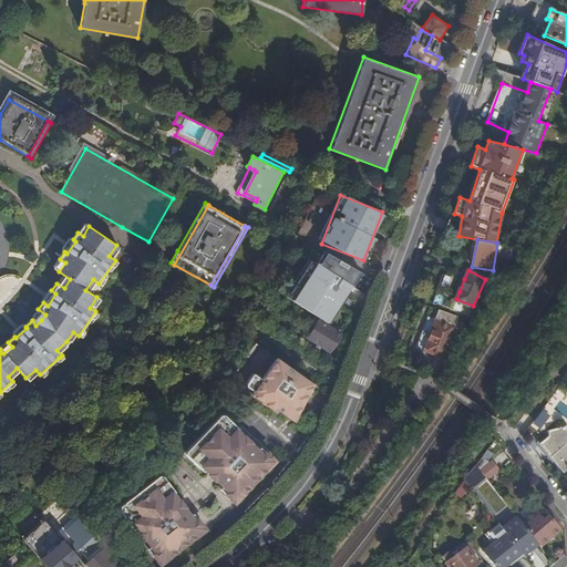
[(502,271),(495,270),(492,278),(496,279),(502,271)]
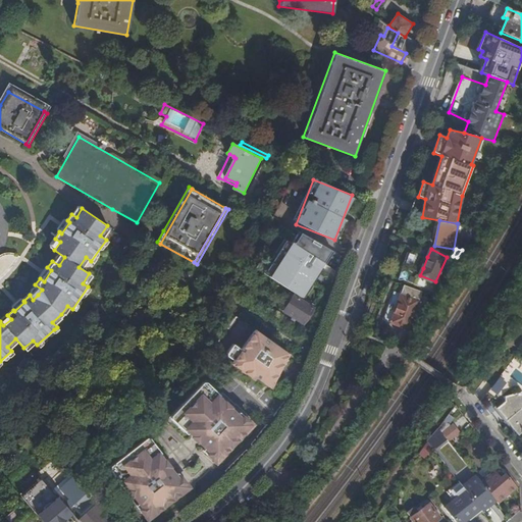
[(297,279),(320,288),(331,258),(309,250),(306,258),(304,257),(300,260),(298,263),(298,267),(299,271),(300,272),(297,279)]
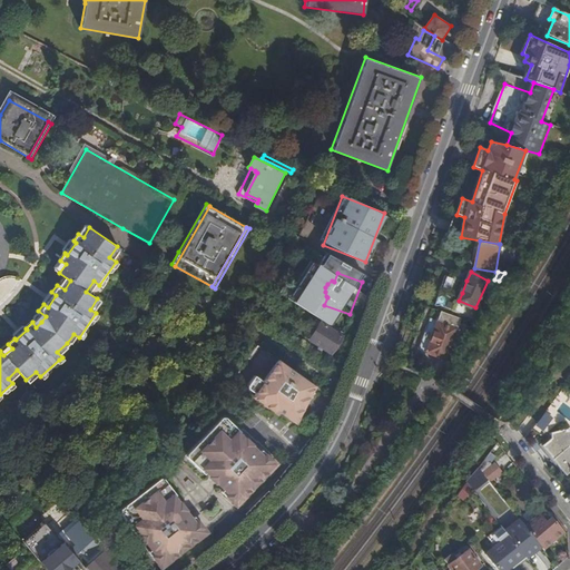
[(446,360),(461,318),(441,311),(438,320),(430,317),(419,350),(446,360)]
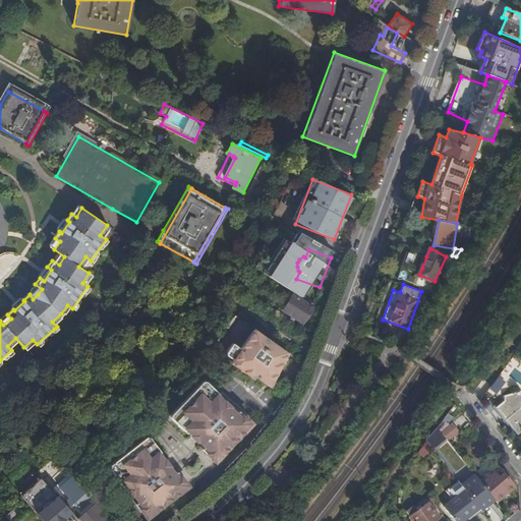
[(283,310),(293,294),(289,291),(279,307),(283,310)]
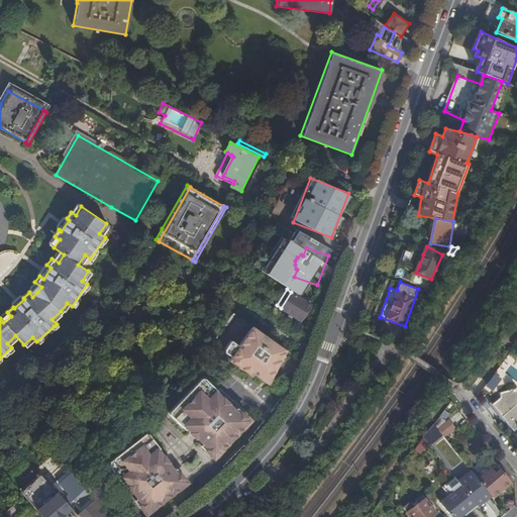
[(310,304),(291,292),(281,308),(300,320),(310,304)]
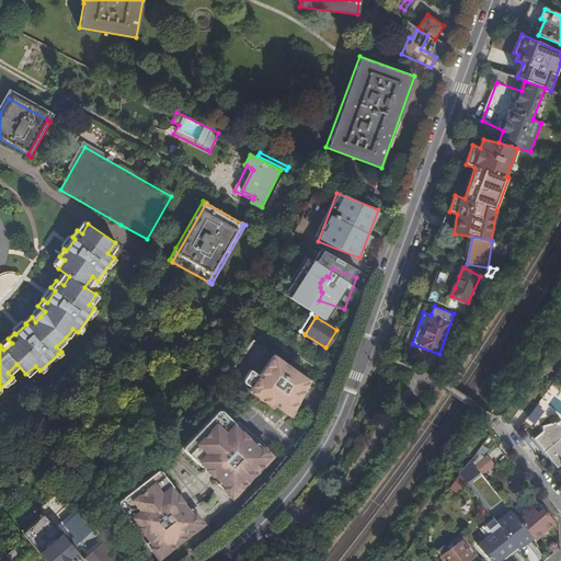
[(298,387),(301,390),(310,379),(294,368),(274,354),(259,376),(248,368),(241,377),(241,381),(248,386),(247,388),(270,405),(272,402),(285,411),(288,410),(295,401),(287,393),(292,389),(294,390),(298,387)]
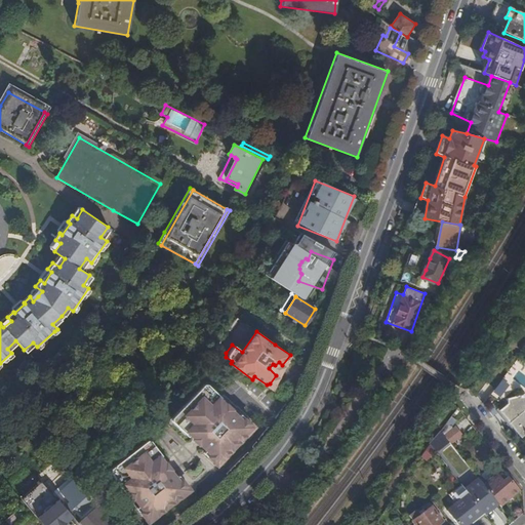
[(276,375),(282,365),(279,362),(275,365),(273,364),(269,368),(276,375)]
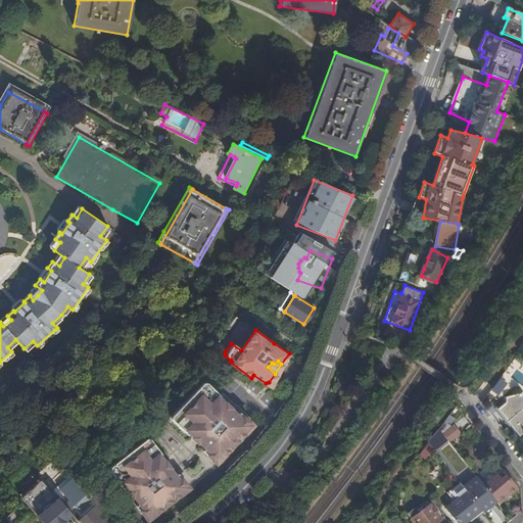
[(190,428),(193,431),(195,433),(197,434),(198,433),(203,437),(201,439),(208,445),(205,449),(209,453),(206,456),(216,463),(219,463),(251,427),(251,423),(248,421),(243,417),(241,419),(237,416),(221,401),(218,405),(215,401),(220,396),(218,393),(206,383),(203,383),(202,383),(188,399),(171,417),(172,420),(172,421),(178,427),(185,433),(188,430),(190,428)]
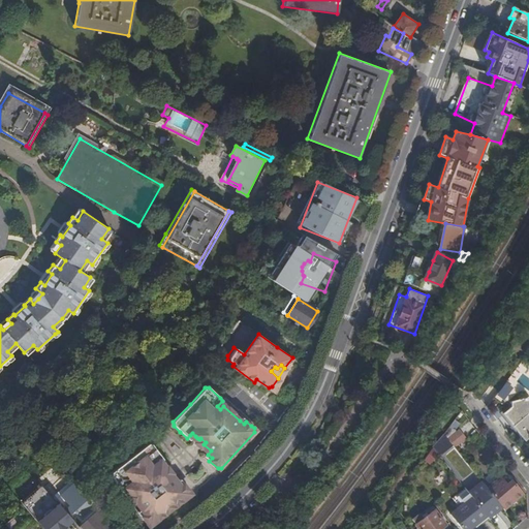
[(528,397),(511,402),(512,407),(504,413),(526,440),(528,437),(528,397)]
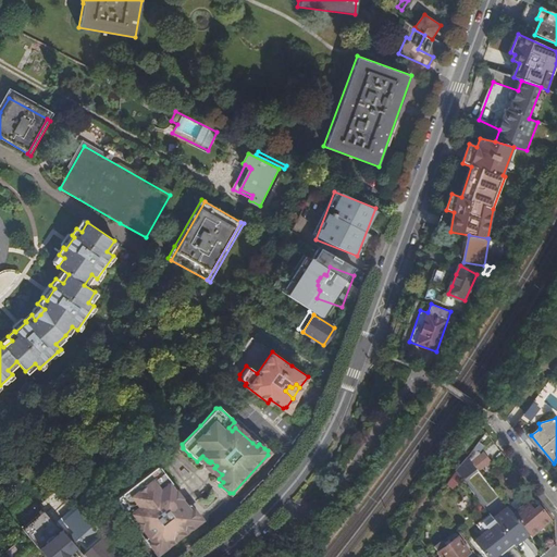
[(232,431),(235,428),(237,425),(234,422),(229,428),(232,431)]
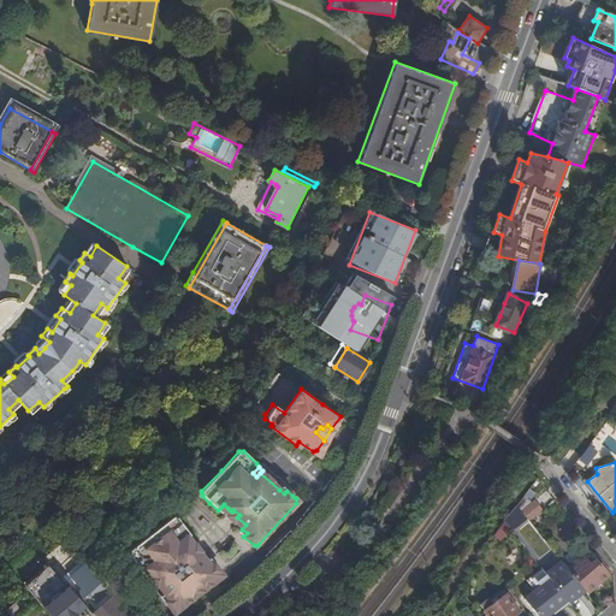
[(221,507),(218,510),(221,514),(224,511),(227,508),(224,504),(221,507)]
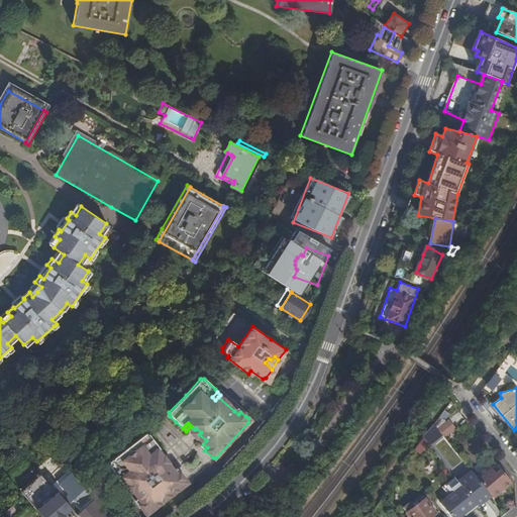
[(188,429),(203,444),(206,440),(199,434),(201,432),(196,428),(195,429),(193,428),(191,426),(188,429)]
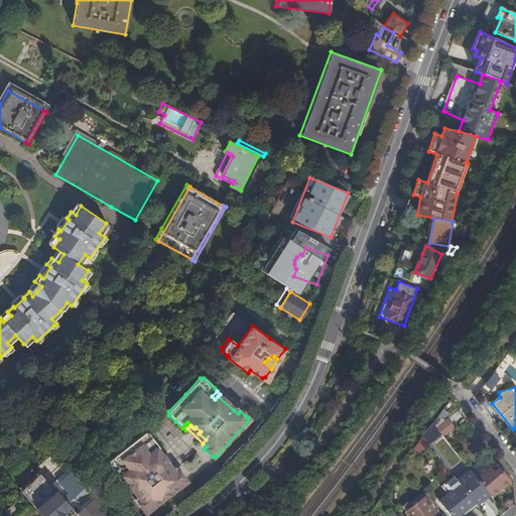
[(128,479),(124,482),(137,498),(140,502),(137,504),(144,513),(147,513),(185,484),(185,481),(181,475),(179,472),(175,474),(172,470),(169,473),(165,469),(163,466),(161,467),(159,465),(157,463),(159,461),(157,458),(156,457),(153,454),(159,448),(147,433),(143,433),(109,461),(108,462),(108,466),(119,480),(125,475),(128,479)]
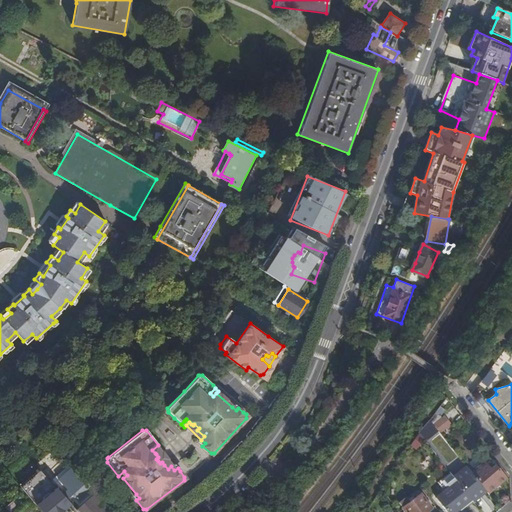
[(168,469),(171,466),(158,450),(155,453),(156,454),(158,457),(156,459),(158,461),(160,463),(162,462),(164,465),(168,469)]
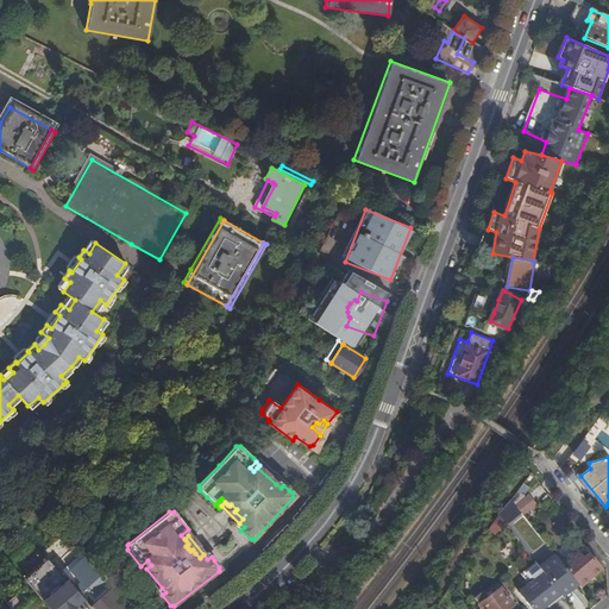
[(571,570),(583,583),(601,567),(589,554),(571,570)]
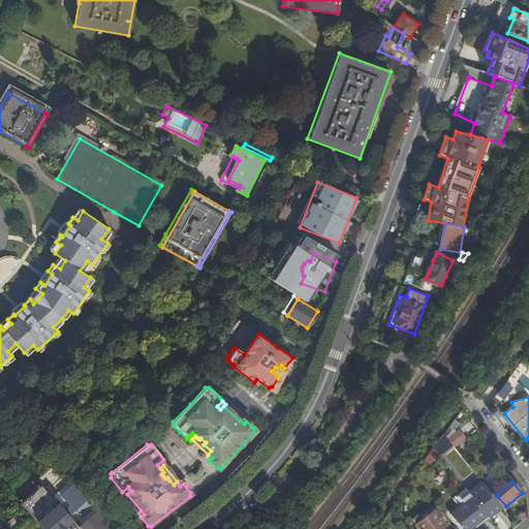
[(75,511),(90,499),(75,483),(61,496),(75,511)]
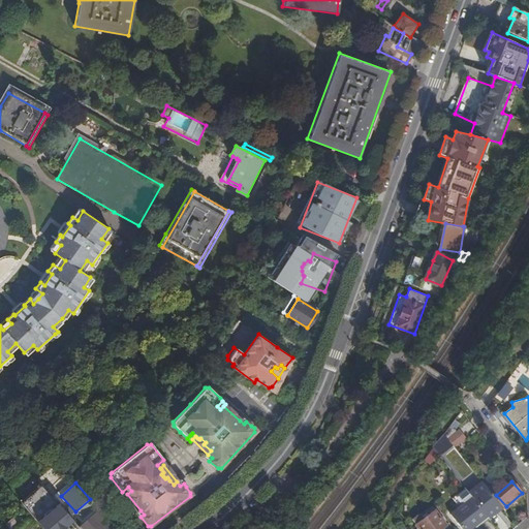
[(490,519),(486,514),(495,507),(497,510),(503,506),(484,483),(469,492),(471,495),(458,504),(461,507),(452,515),(463,528),(469,528),(479,522),(481,525),(490,519)]
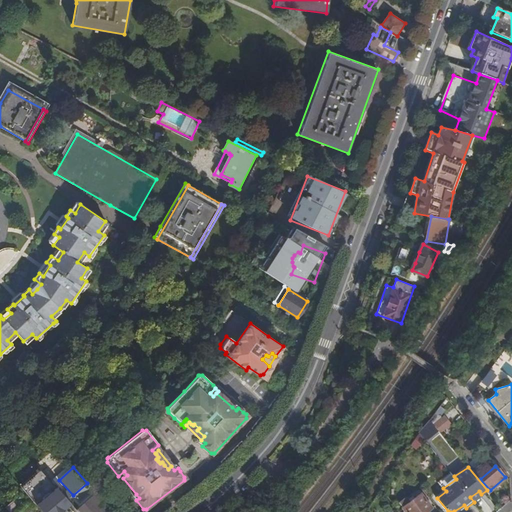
[(20,487),(41,511),(65,511),(64,510),(71,504),(40,470),(20,487)]
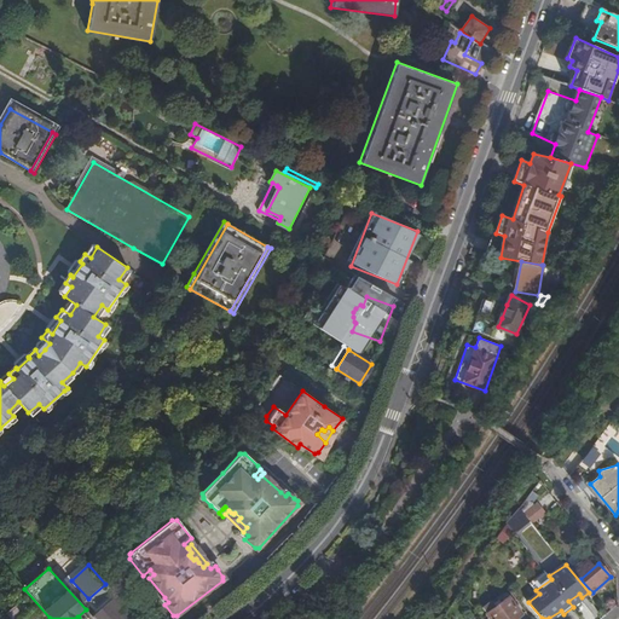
[(531,583),(536,590),(551,579),(549,576),(545,572),(531,583)]
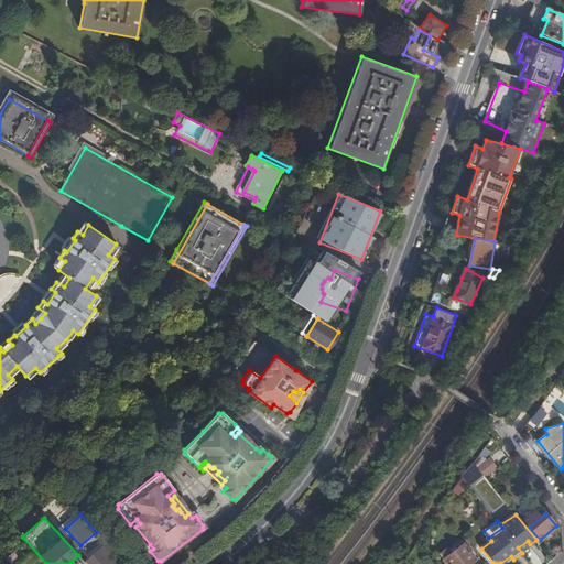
[(84,562),(85,563),(115,563),(120,560),(106,543),(84,562)]
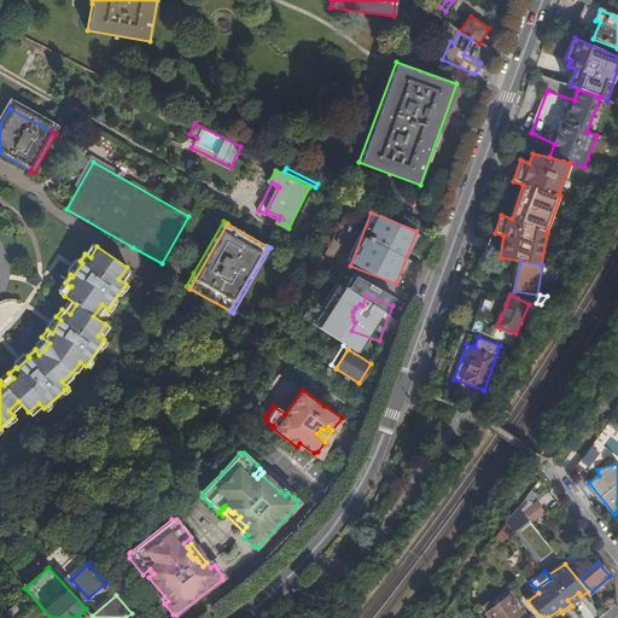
[(508,596),(495,606),(493,607),(491,605),(494,604),(491,601),(483,607),(490,617),(488,617),(516,617),(522,614),(508,596)]
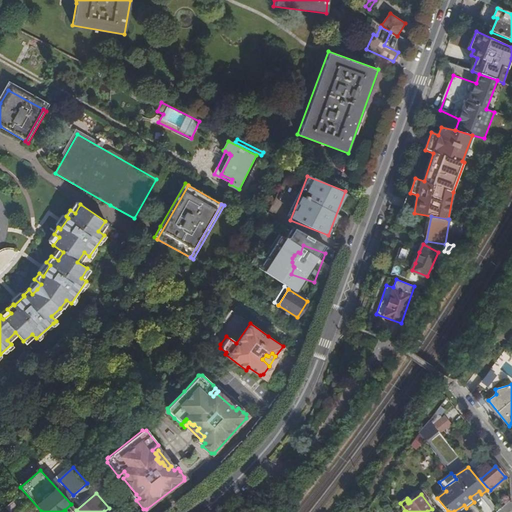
[(14,501),(17,506),(26,501),(23,495),(14,501)]
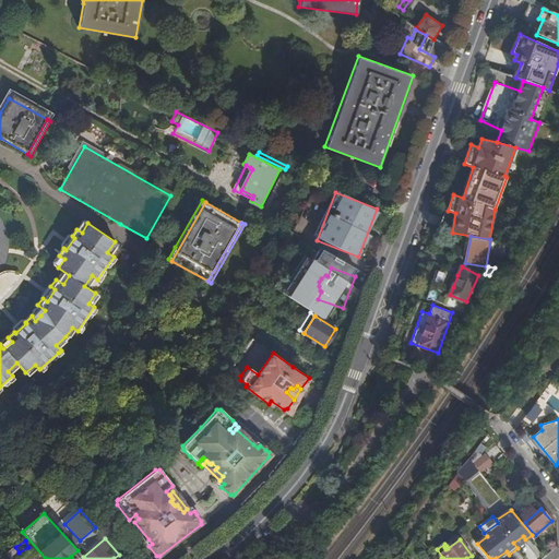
[(14,549),(7,555),(9,558),(16,558),(20,557),(14,549)]
